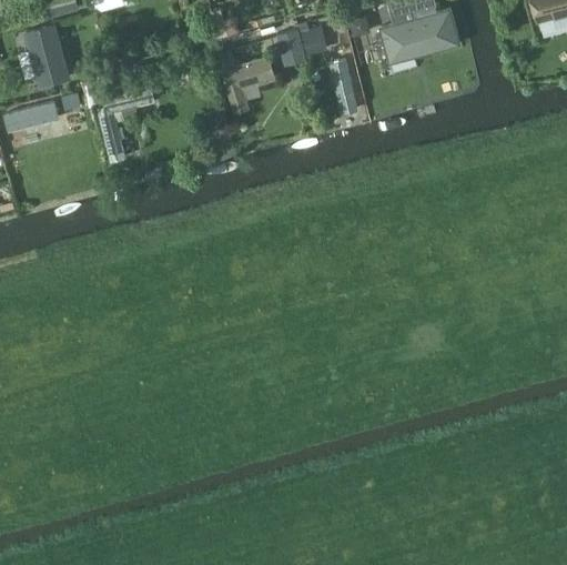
[(78,11),(73,0),(41,0),(48,20),(78,11)]
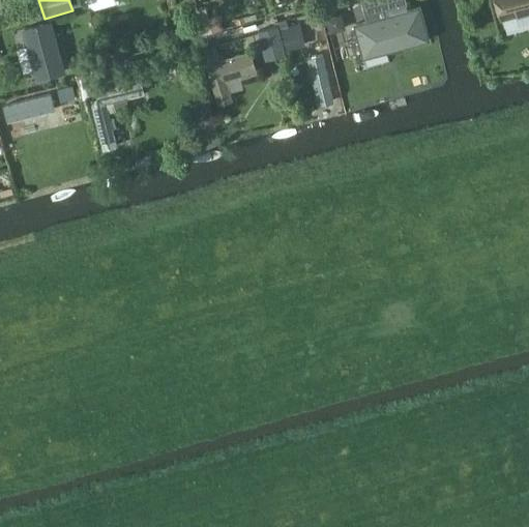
[(116,0),(100,0),(104,9),(118,5),(116,0)]
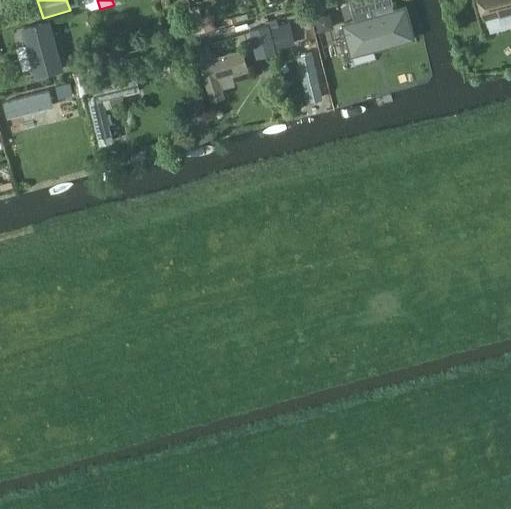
[(357,0),(348,2),(352,17),(392,7),(390,0),(357,0)]
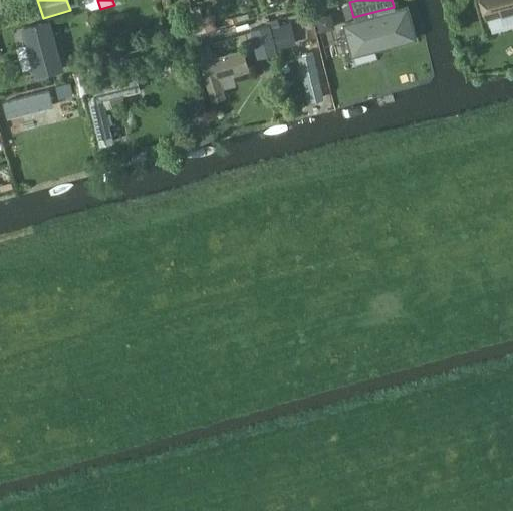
[(512,0),(478,0),(485,22),(512,14),(512,0)]
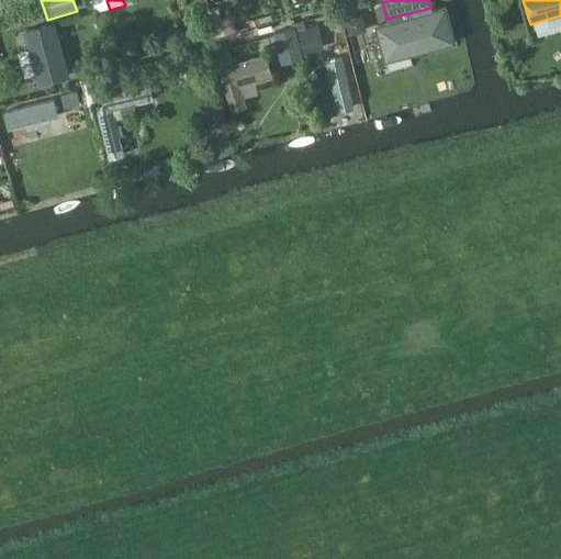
[(456,44),(446,9),(374,29),(384,65),(456,44)]
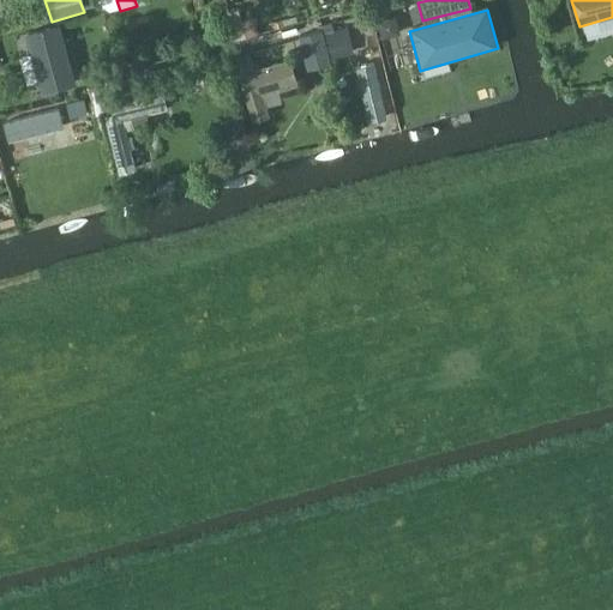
[(233,38),(257,32),(252,16),(228,22),(233,38)]
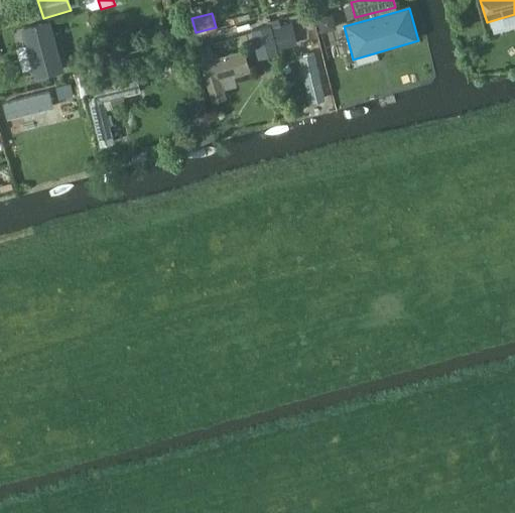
[(21,30),(34,81),(63,73),(50,22),(21,30)]
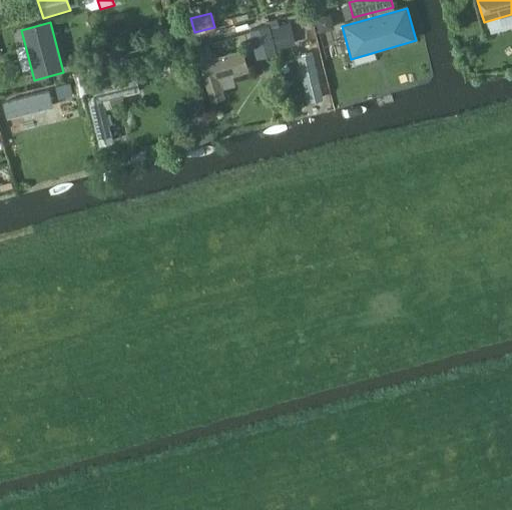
[(283,27),(272,30),(277,50),(288,47),(283,27)]
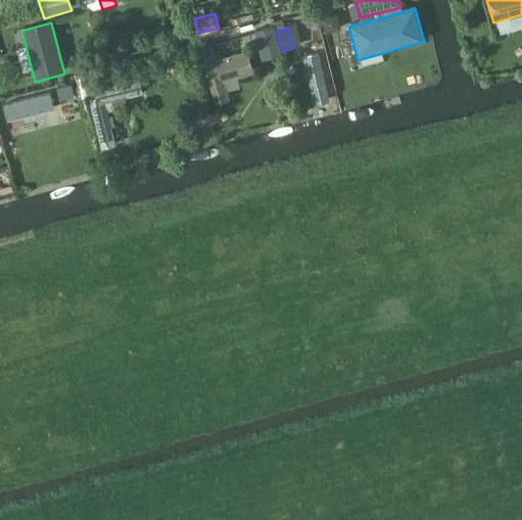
[(253,34),(261,62),(281,56),(274,29),(253,34)]
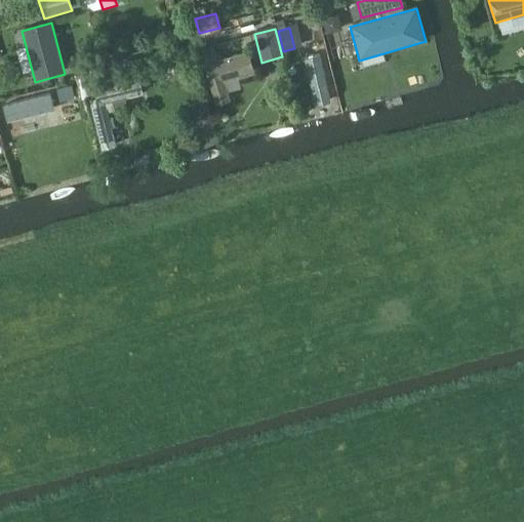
[(230,103),(225,83),(253,75),(247,52),(216,61),(212,46),(198,50),(213,107),(230,103)]
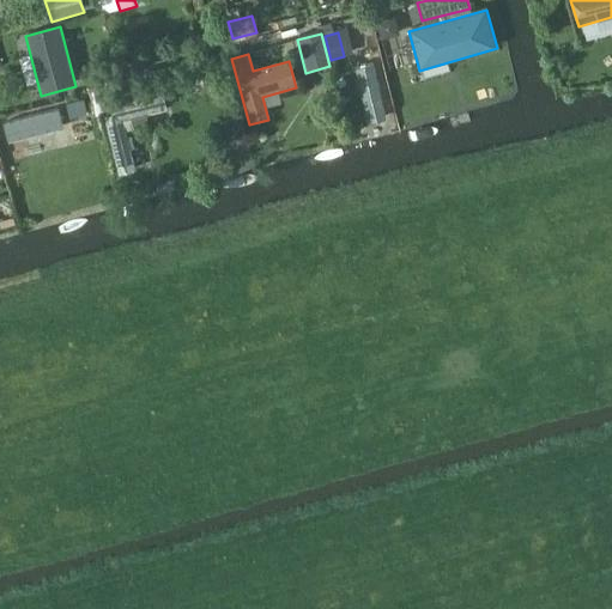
[(368,125),(385,121),(371,66),(368,67),(365,65),(361,66),(359,69),(355,71),(368,125)]
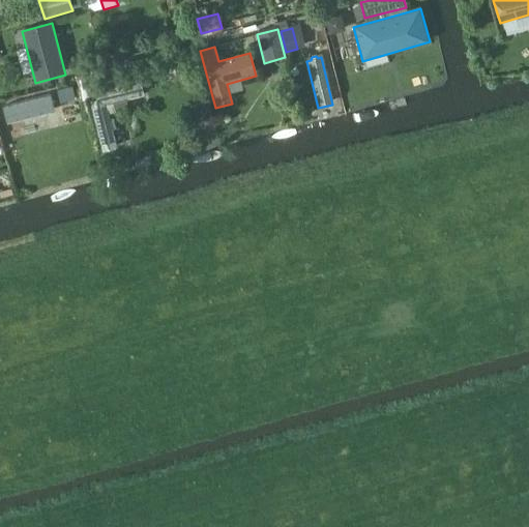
[(144,95),(140,82),(100,91),(91,108),(103,151),(116,149),(109,114),(128,108),(126,100),(144,95)]
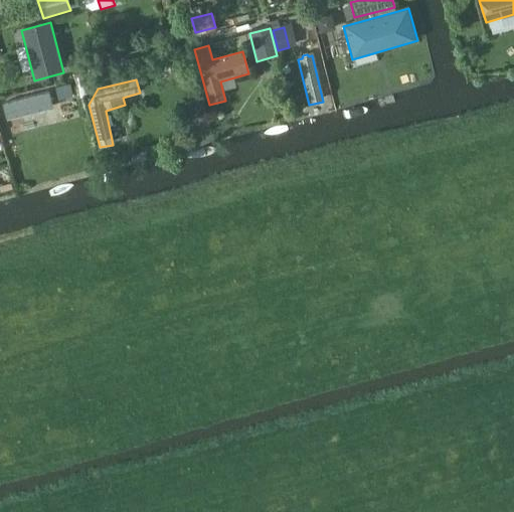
[(58,102),(73,98),(69,84),(54,90),(58,102)]
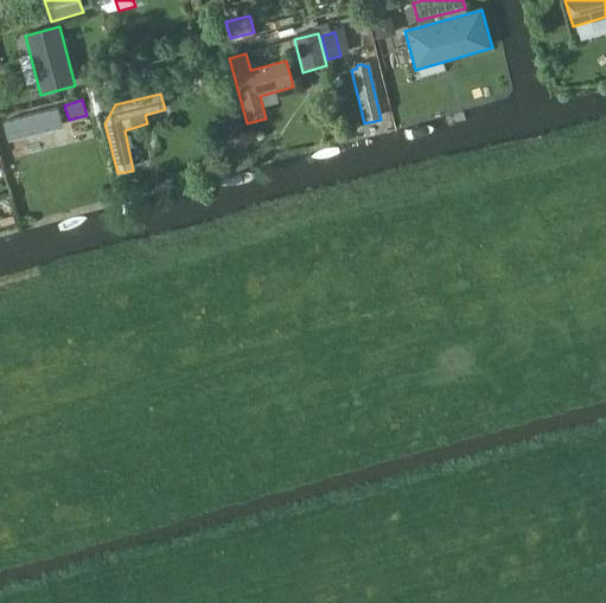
[(40,130),(44,145),(91,132),(87,119),(40,130)]
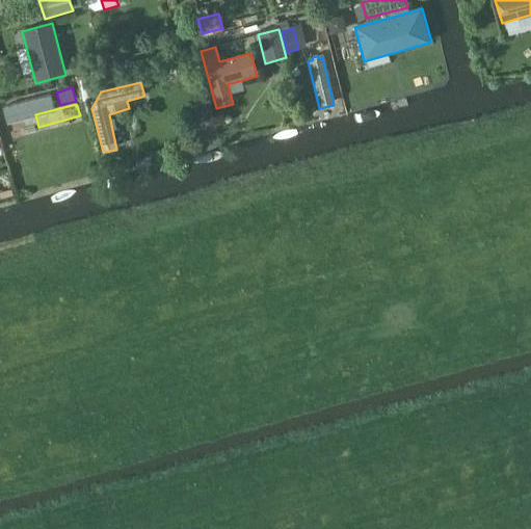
[(210,111),(187,118),(197,154),(221,146),(210,111)]
